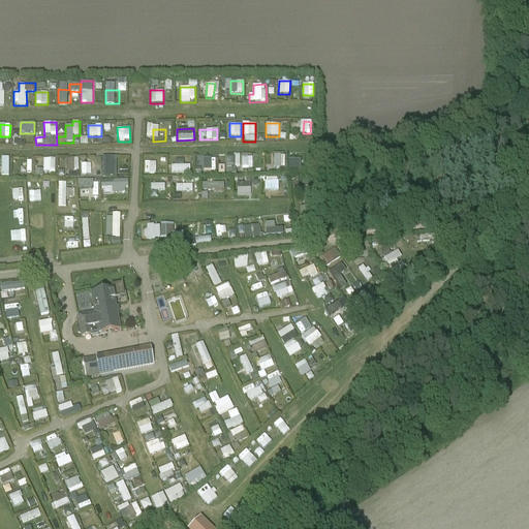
[(240,154),(225,154),(226,167),(241,166),(240,154)]
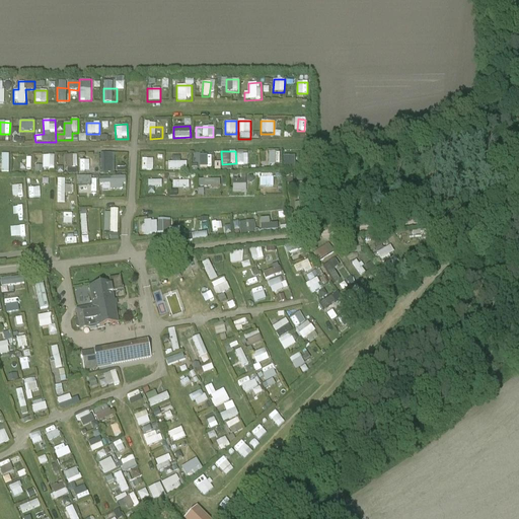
[(280,164),(280,151),(269,151),(269,164),(280,164)]
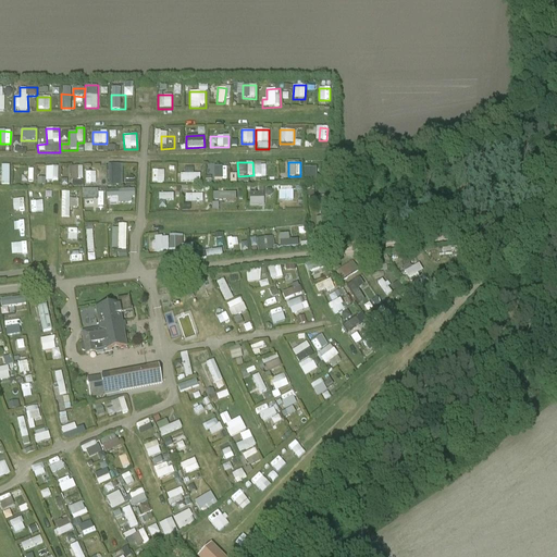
[(254,177),(265,177),(265,164),(254,164),(254,177)]
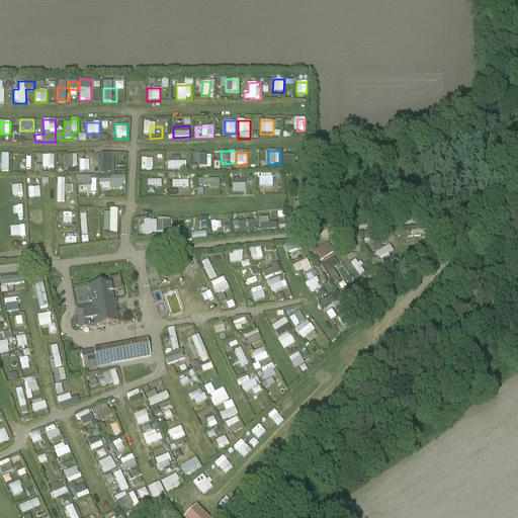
[(77,154),(65,155),(65,167),(77,167),(77,154)]
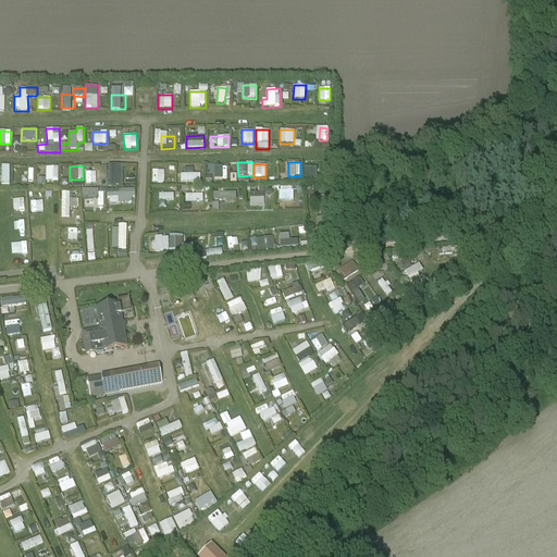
[(59,183),(59,166),(46,166),(46,183),(59,183)]
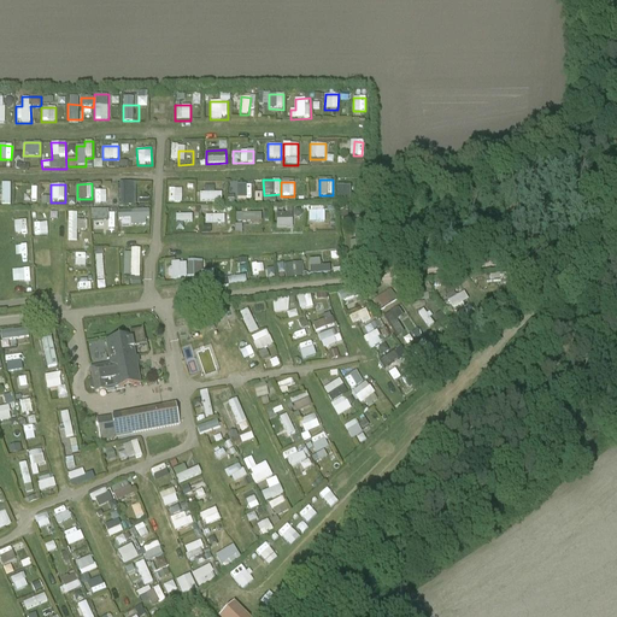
[(252,198),(252,184),(238,184),(238,198),(252,198)]
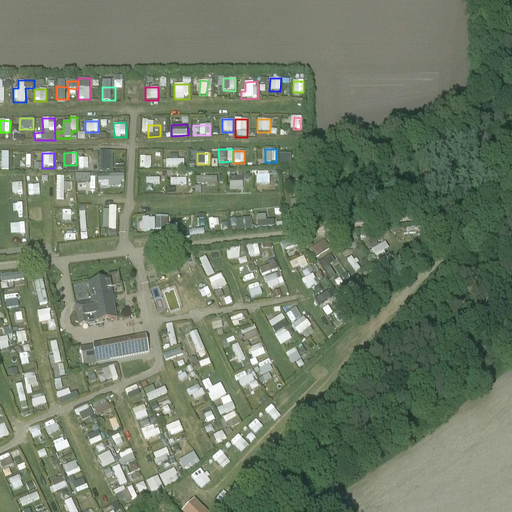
[(280,154),(280,165),(290,165),(290,154),(280,154)]
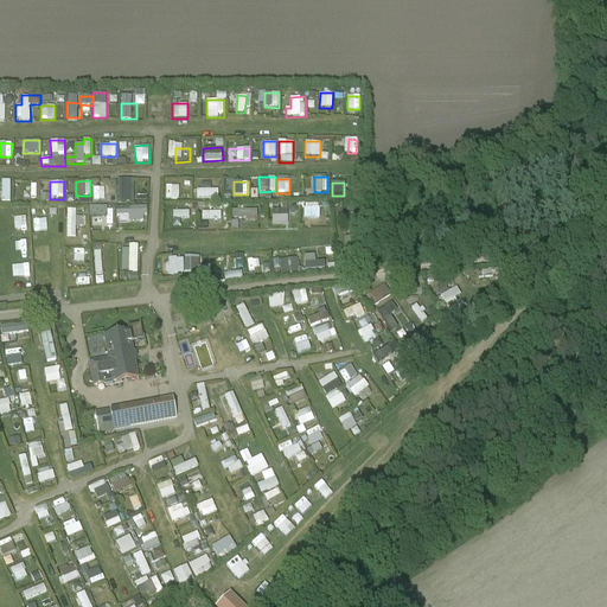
[(117,199),(131,199),(131,184),(117,184),(117,199)]
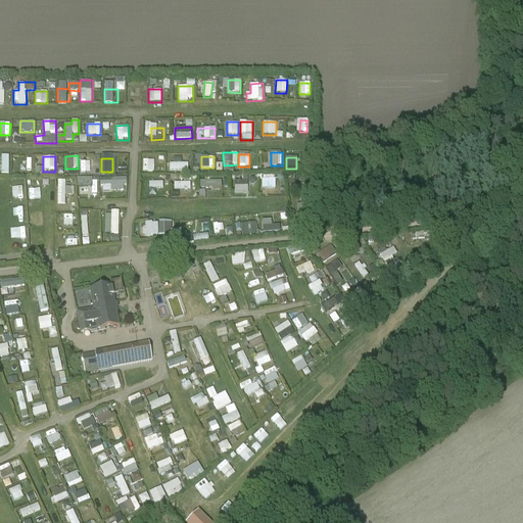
[(154,172),(154,159),(143,159),(143,172),(154,172)]
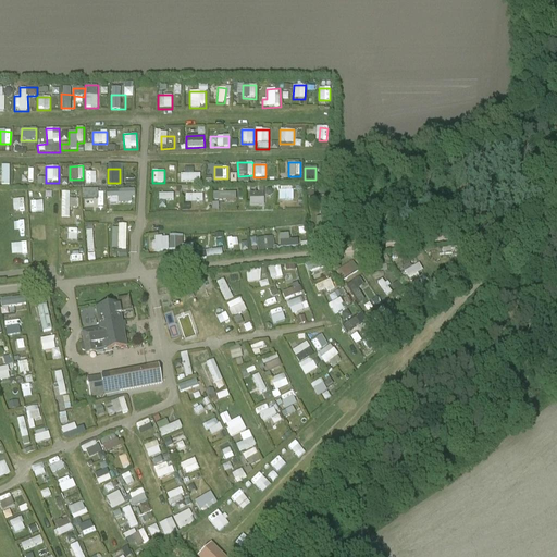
[(265,206),(264,187),(259,187),(259,192),(249,193),(250,207),(265,206)]
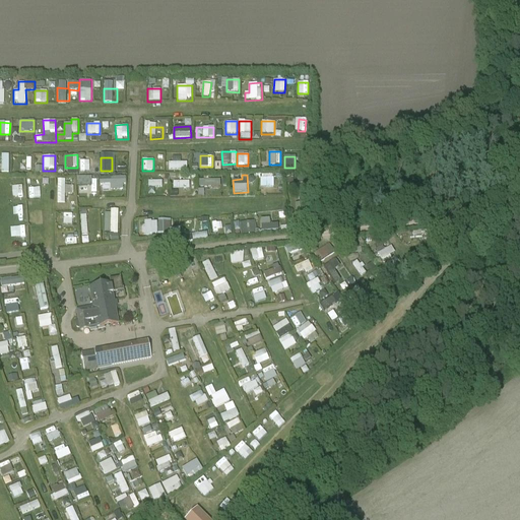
[(261,188),(274,187),(273,175),(260,175),(261,188)]
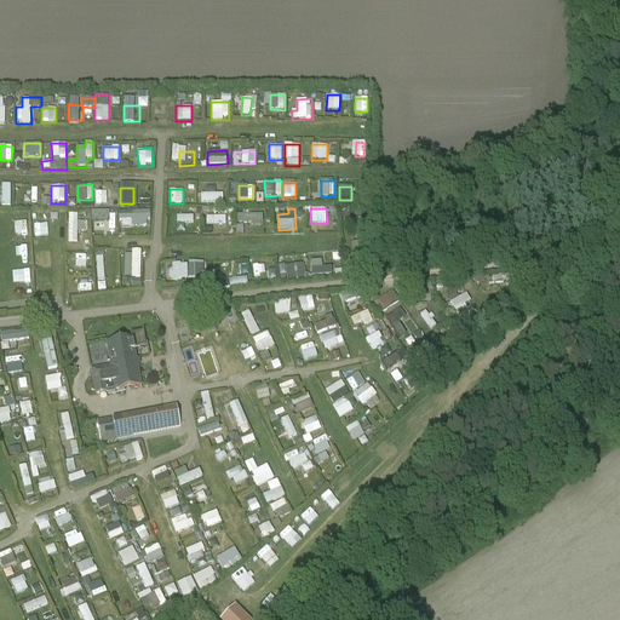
[(109,212),(91,212),(91,224),(109,224),(109,212)]
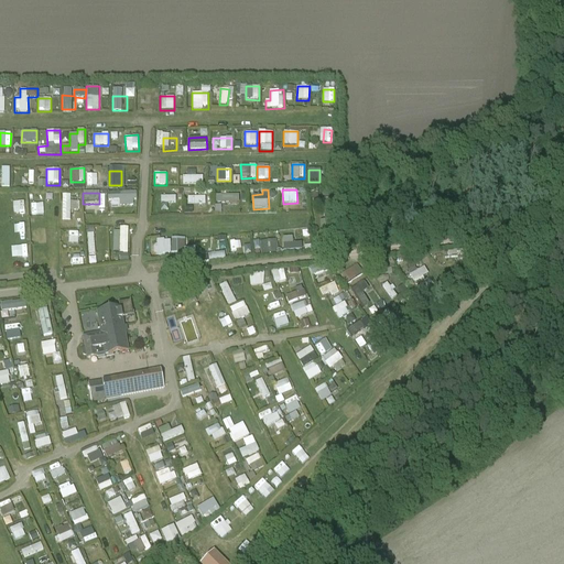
[(216,194),(216,203),(239,203),(239,194),(216,194)]
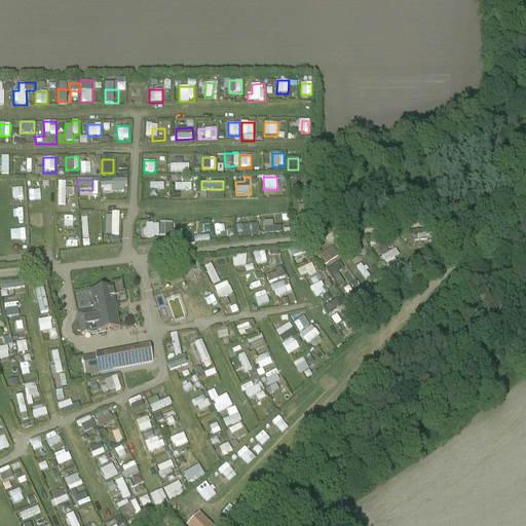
[(70,202),(59,203),(60,214),(70,214),(70,202)]
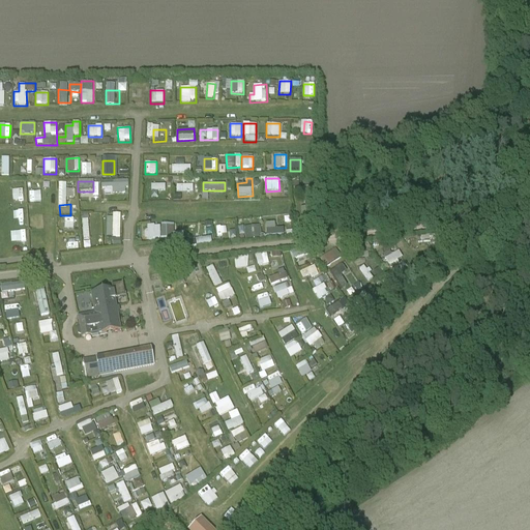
[(74,229),(74,218),(64,218),(64,229),(74,229)]
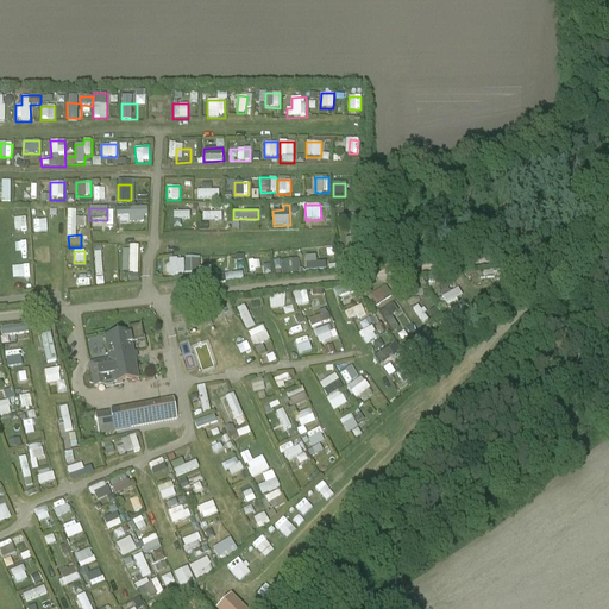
[(306,271),(326,270),(326,262),(315,262),(315,256),(305,256),(306,271)]
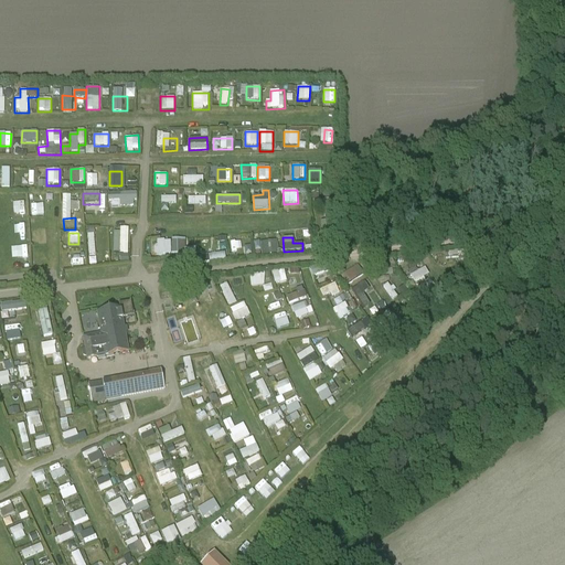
[(157,240),(158,255),(195,255),(195,247),(185,247),(185,240),(157,240)]
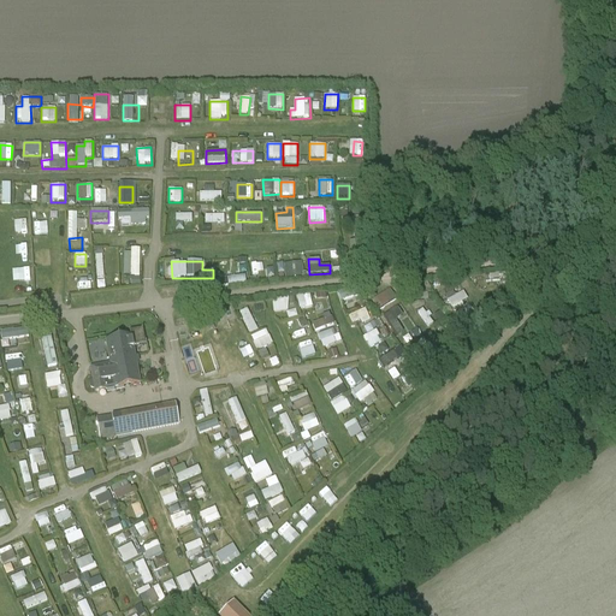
[(284,278),(303,277),(302,262),(284,262),(284,278)]
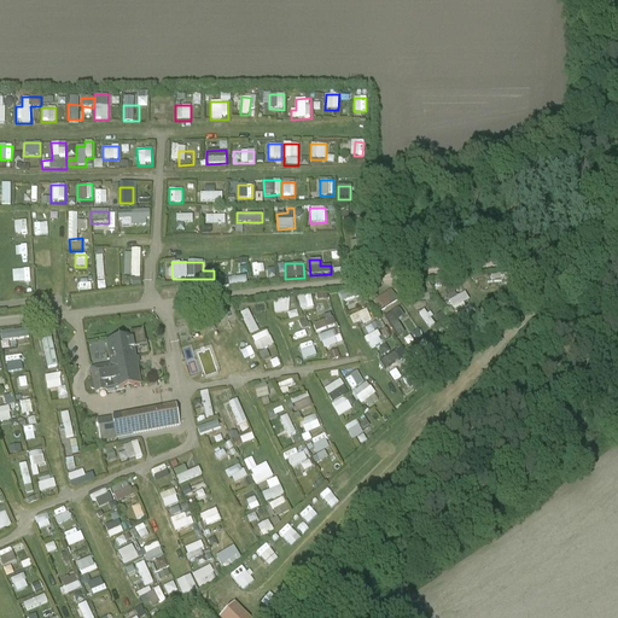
[(342,302),(359,296),(356,289),(339,293),(342,302)]
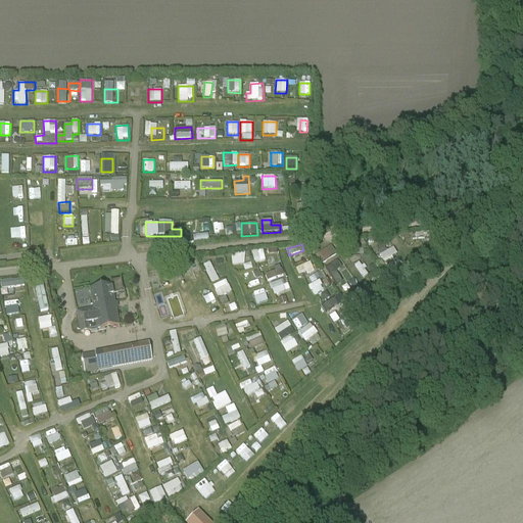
[(322,264),(336,254),(330,245),(316,254),(322,264)]
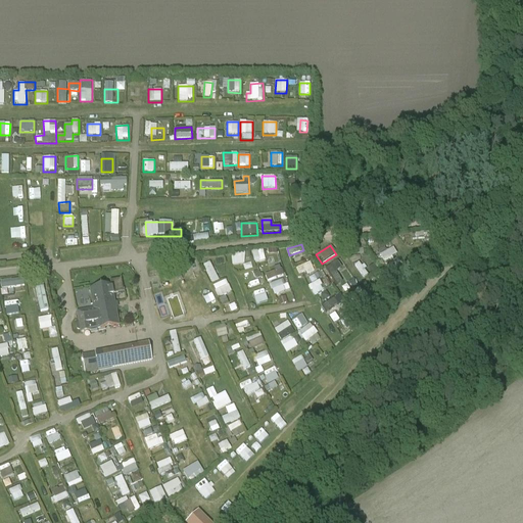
[(393,247),(379,254),(384,263),(397,256),(393,247)]
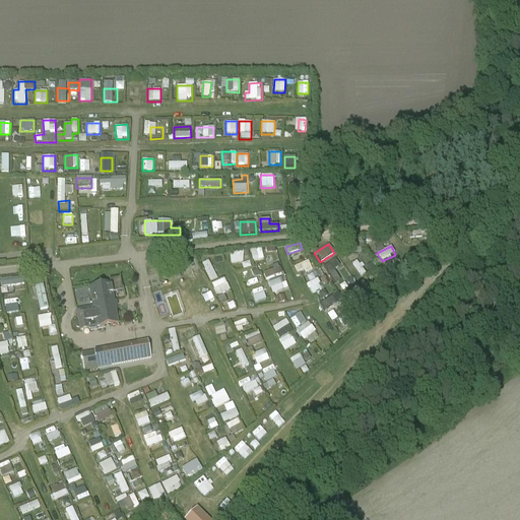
[(253,262),(264,259),(261,247),(250,250),(253,262)]
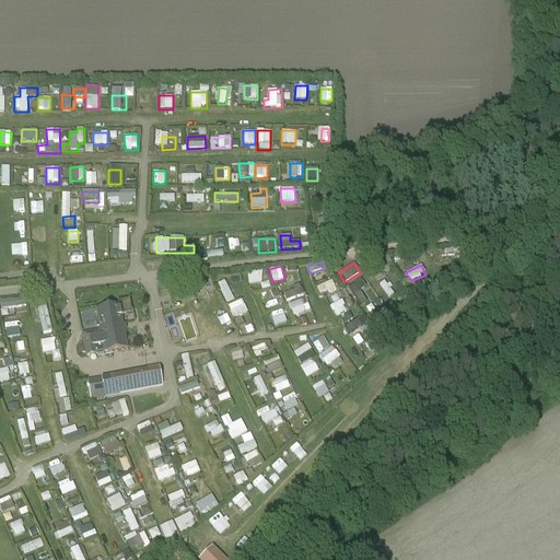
[(263,283),(261,270),(247,271),(247,283),(263,283)]
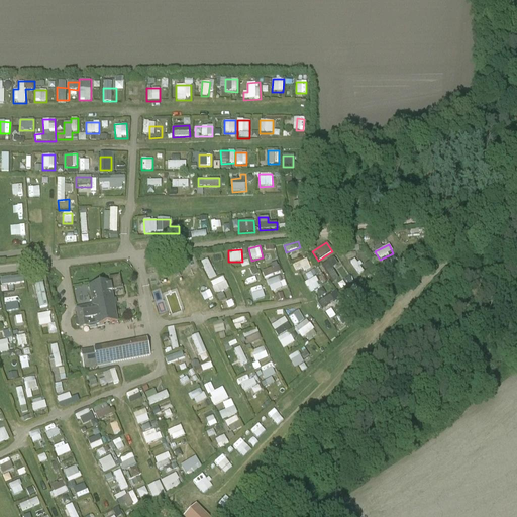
[(381,278),(399,264),(394,256),(375,271),(381,278)]
